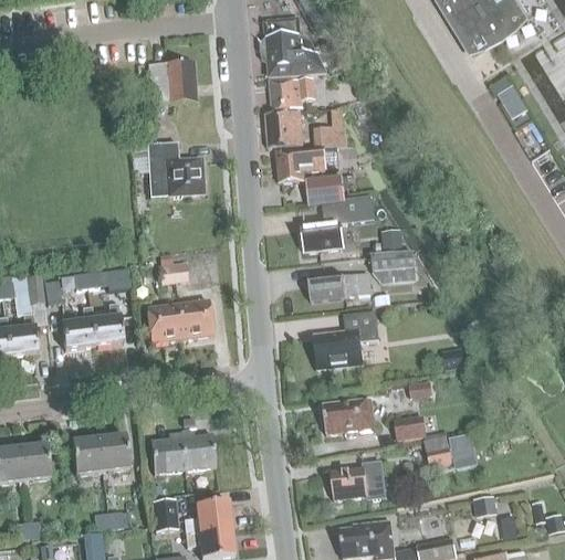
[(436,0),(440,7),(440,8),(440,9),(440,10),(454,33),(456,34),(457,34),(458,34),(460,32),(469,46),(469,48),(469,49),(470,49),(502,29),(521,17),(510,0),(436,0)]
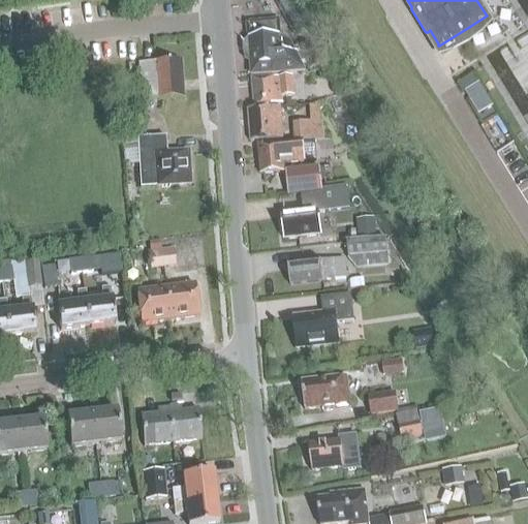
[(277,18),(248,21),(249,34),(249,35),(244,40),(244,48),(249,53),(251,71),(305,67),(289,37),(285,39),(284,38),(279,32),(278,32),(277,18)]
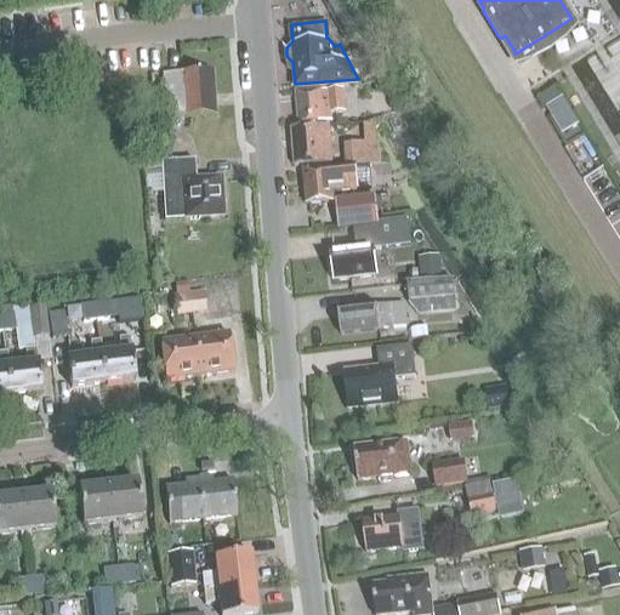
[(381,68),(368,41),(350,50),(363,78),(381,68)]
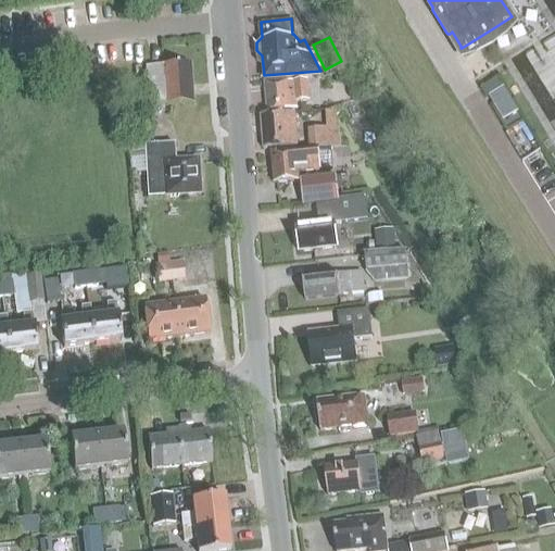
[(192,100),(189,60),(146,63),(148,103),(192,100)]
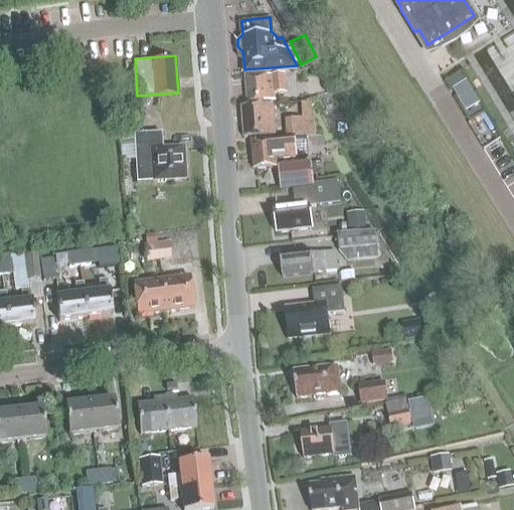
[(286,90),(284,69),(244,72),(247,100),(276,97),(275,91),(286,90)]
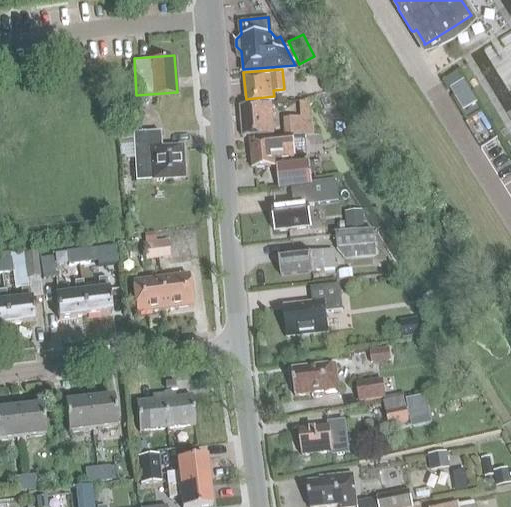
[(284,116),(285,134),(293,133),(313,131),(312,113),(310,113),(309,99),(299,100),(300,114),(284,116)]
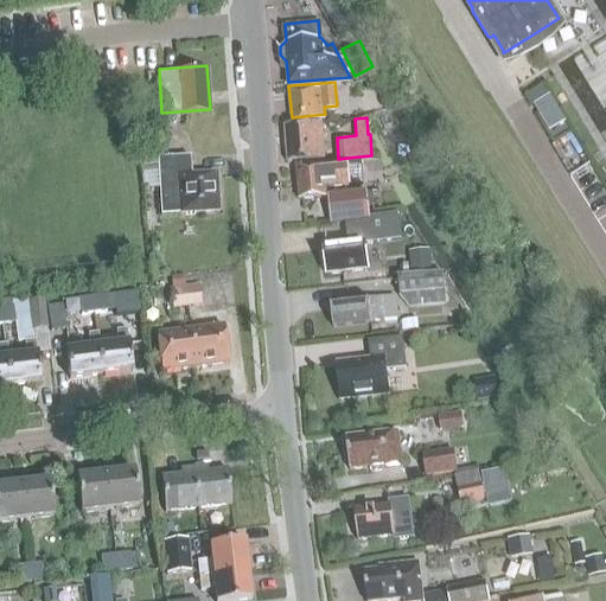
[(323,155),(319,119),(285,121),(288,158),(323,155)]
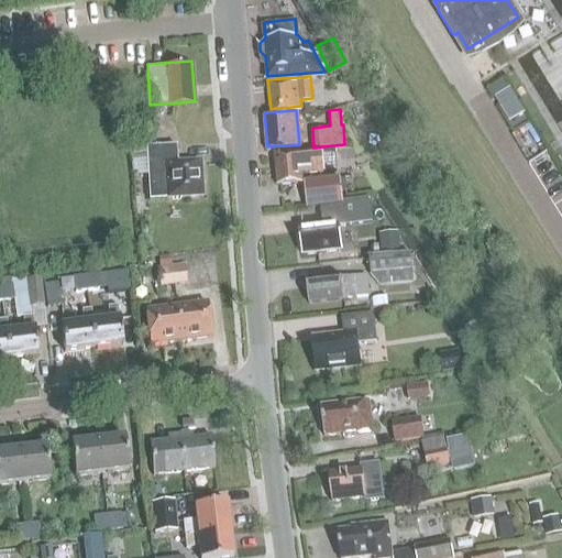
[(177,159),(176,141),(146,142),(149,196),(167,195),(202,193),(200,157),(177,159)]
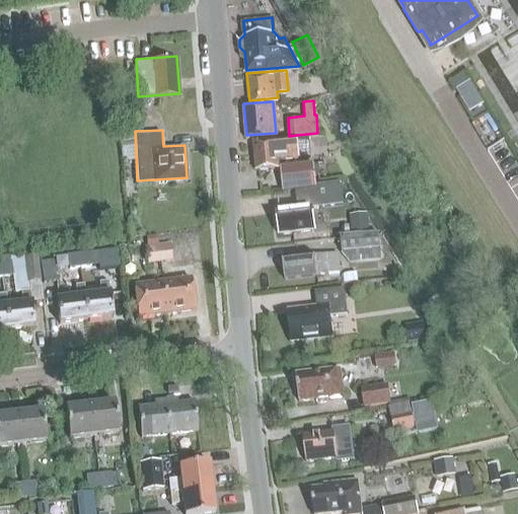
[(297,135),(289,136),(280,136),(252,138),(255,166),(279,164),(278,156),(299,154),(297,135)]
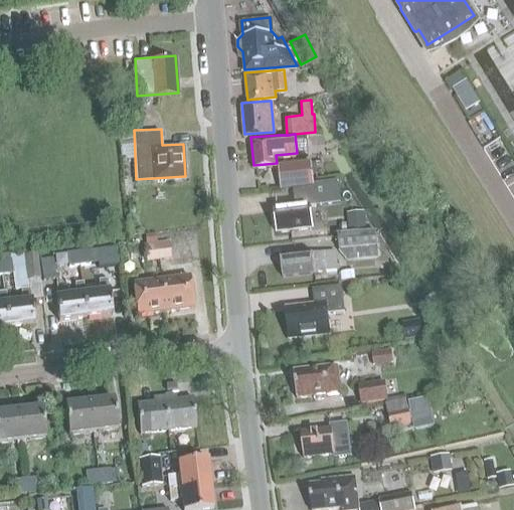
[(281,187),(314,183),(312,158),(278,162),(281,187)]
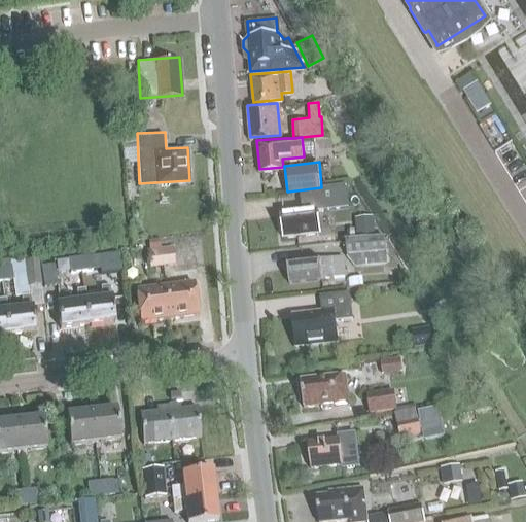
[(302,209),(281,212),(283,235),(319,231),(316,209),(347,205),(345,184),(319,188),(319,192),(300,194),(302,209)]
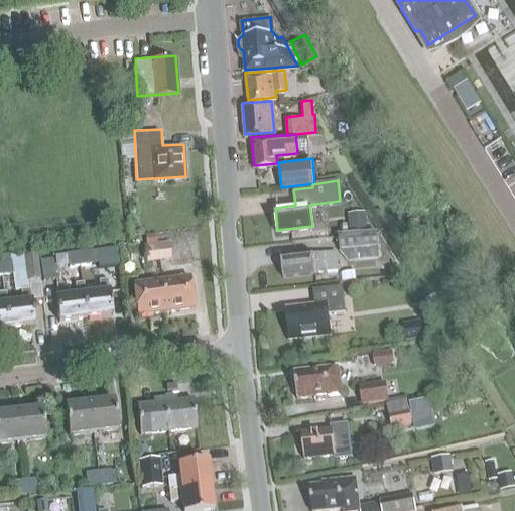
[(339,234),(340,247),(349,258),(378,256),(376,231),(339,234)]
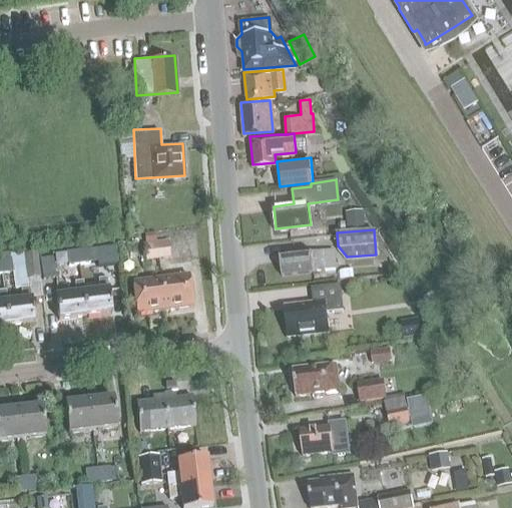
[(154,238),(157,257),(171,255),(172,258),(191,255),(188,232),(154,238)]
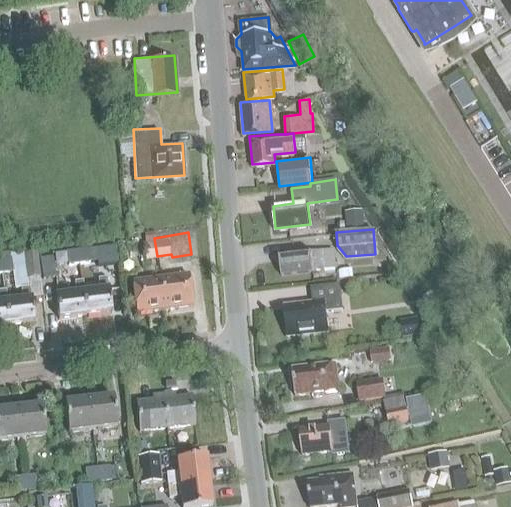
[(146,258),(157,256),(154,238),(143,239),(146,258)]
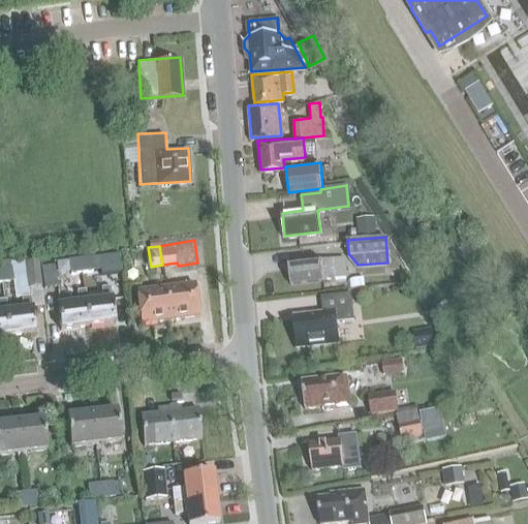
[(82,254),(83,269),(100,267),(100,271),(121,269),(119,250),(82,254)]
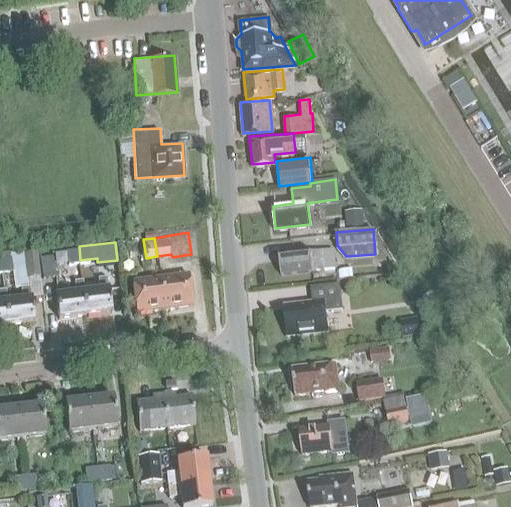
[(69,261),(80,260),(79,246),(68,248),(69,261)]
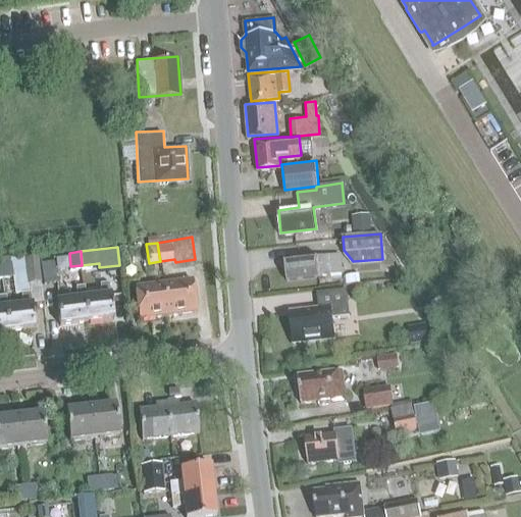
[(316,253),(283,257),(287,277),(318,273),(330,271),(333,271),(342,270),(340,251),(328,252),(316,254),(316,253)]
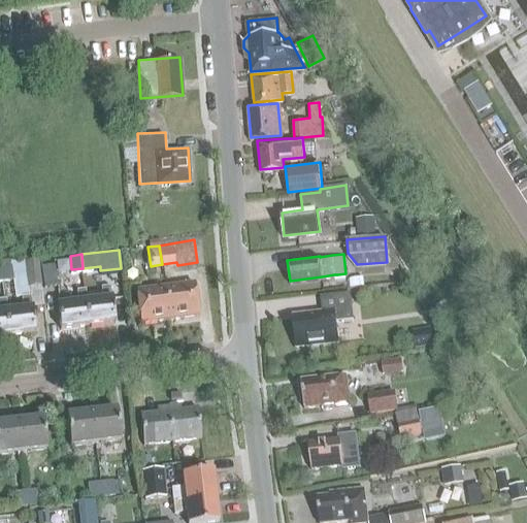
[(5,307),(8,332),(36,329),(33,304),(32,304),(29,284),(41,283),(38,255),(1,259),(4,278),(12,276),(14,294),(22,293),(23,306),(7,307),(5,307)]
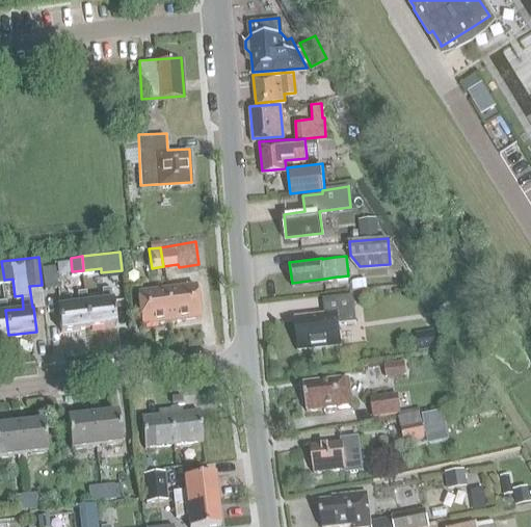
[(53,262),(41,265),(45,286),(57,284),(53,262)]
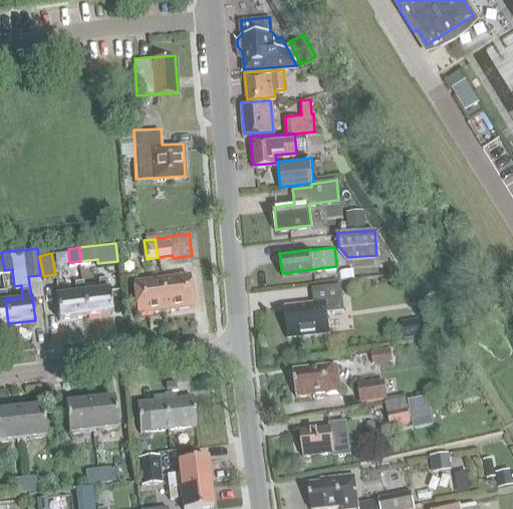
[(161,276),(165,307),(193,304),(189,273),(161,276)]
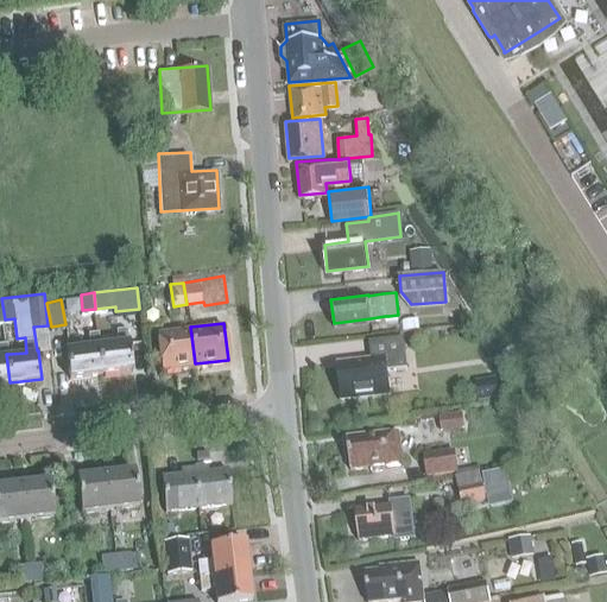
[(126,325),(99,329),(100,343),(97,343),(101,371),(133,367),(130,340),(128,340),(126,325)]
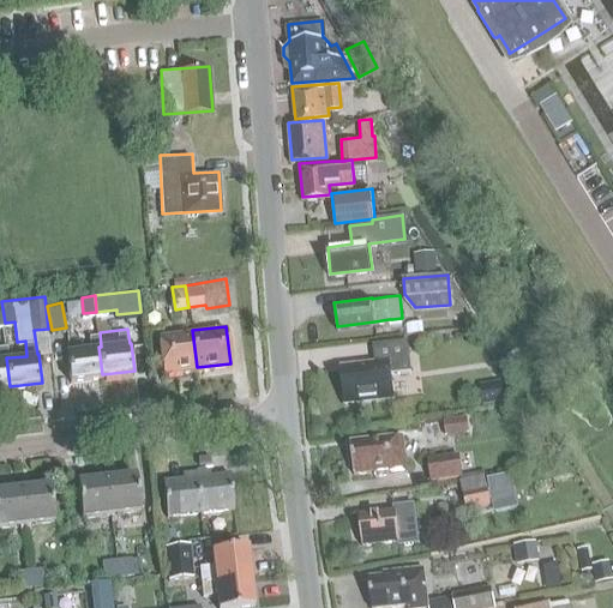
[(163,372),(197,367),(192,330),(158,333),(163,372)]
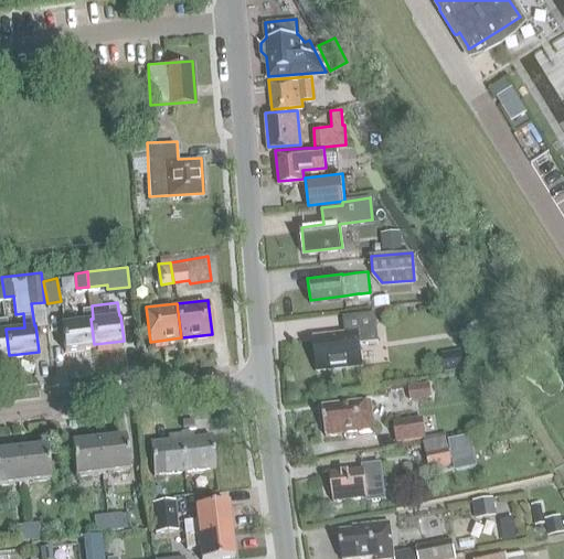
[(64,348),(94,344),(91,319),(93,319),(92,305),(82,307),(84,320),(61,322),(64,348)]
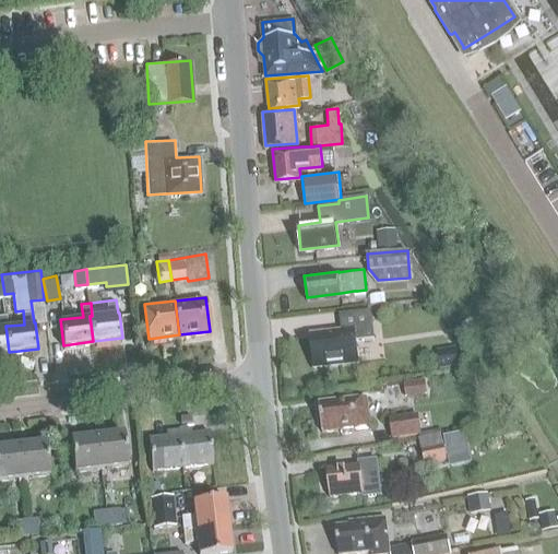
[(374,336),(370,308),(340,311),(342,329),(310,332),(313,364),(358,358),(355,338),(374,336)]
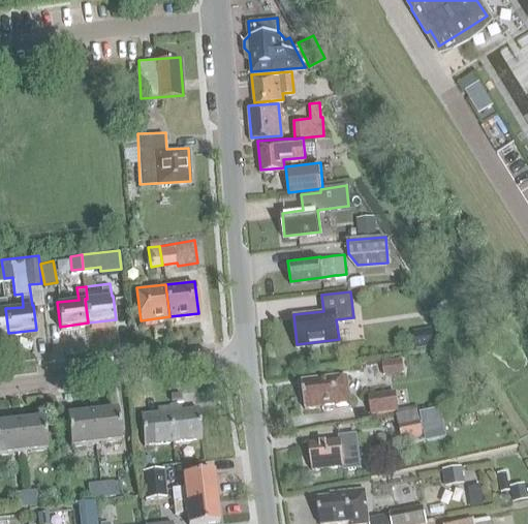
[(437,342),(434,325),(413,328),(416,345),(437,342)]
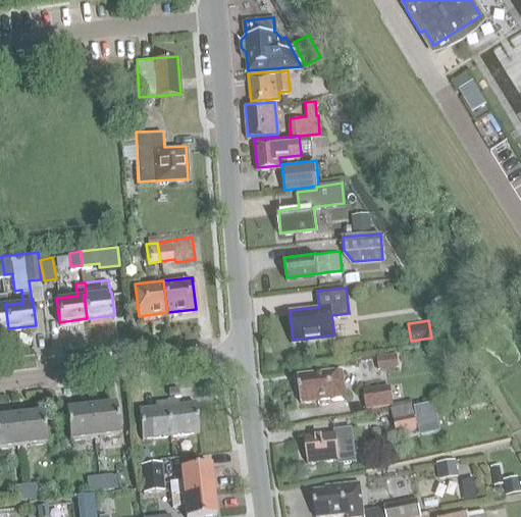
[(375,355),(374,349),(355,353),(356,359),(375,355)]
